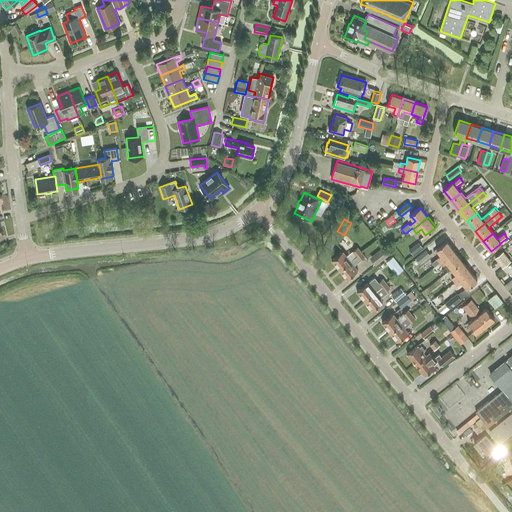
[(413,254),(423,247),(419,241),(409,249),(413,254)]
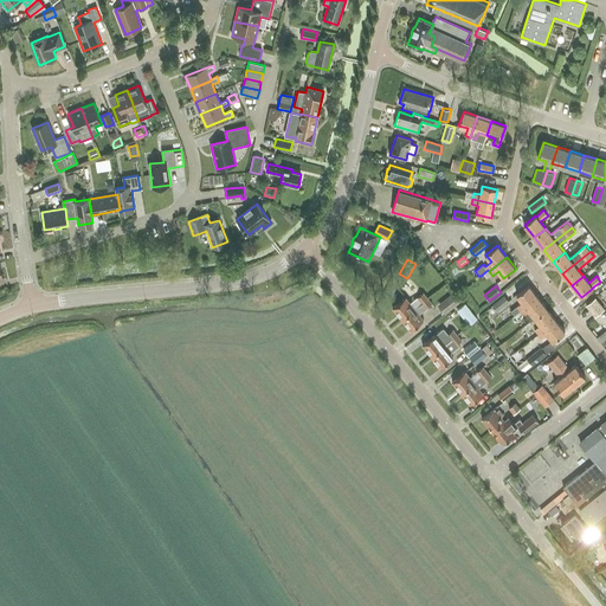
[(515,315),(520,311),(537,297),(529,285),(516,295),(522,302),(516,307),(511,311),(515,315)]
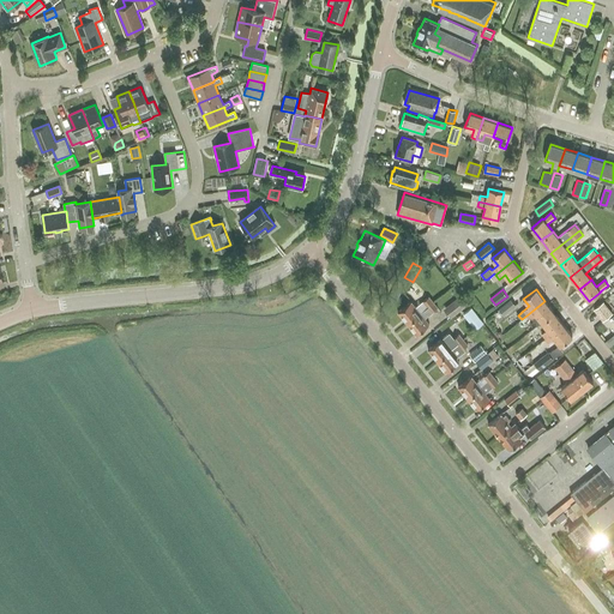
[(411,301),(398,312),(407,324),(420,313),(428,307),(434,302),(429,296),(423,301),(416,307),(411,301)]
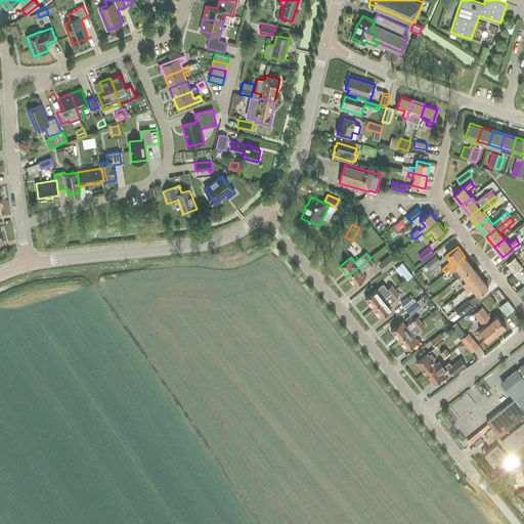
[(391,254),(379,263),(385,271),(389,268),(397,261),(391,254)]
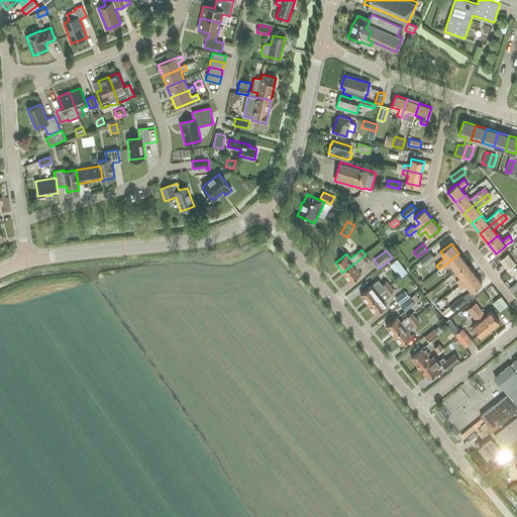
[(424,266),(434,257),(430,252),(420,261),(424,266)]
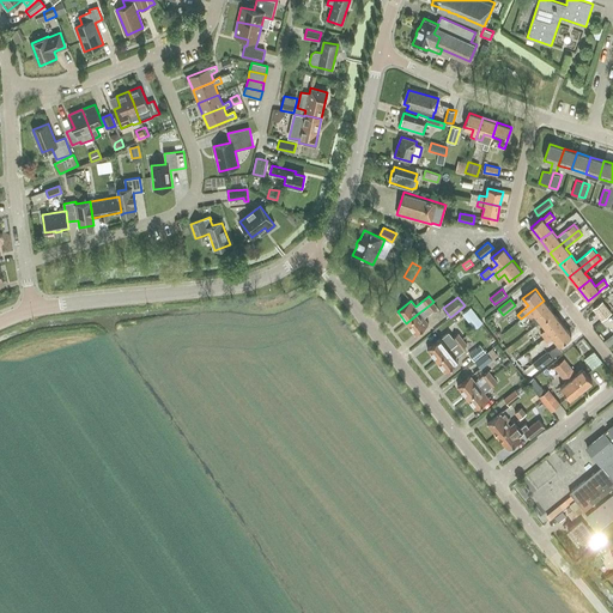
[(535,315),(541,322),(553,313),(544,301),(526,315),(529,319),(535,315)]
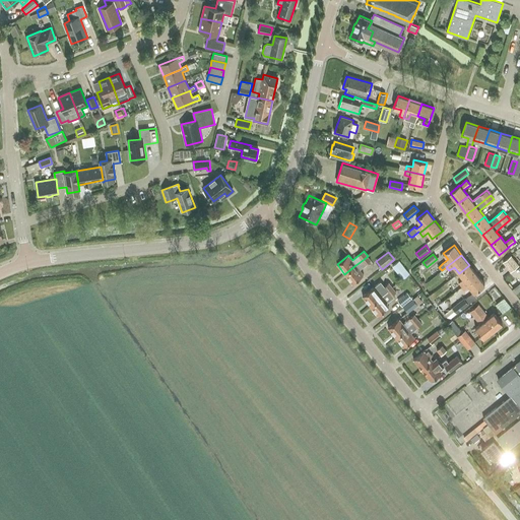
[(355,265),(344,274),(352,283),(364,274),(360,269),(366,264),(371,260),(368,256),(363,260),(355,265)]
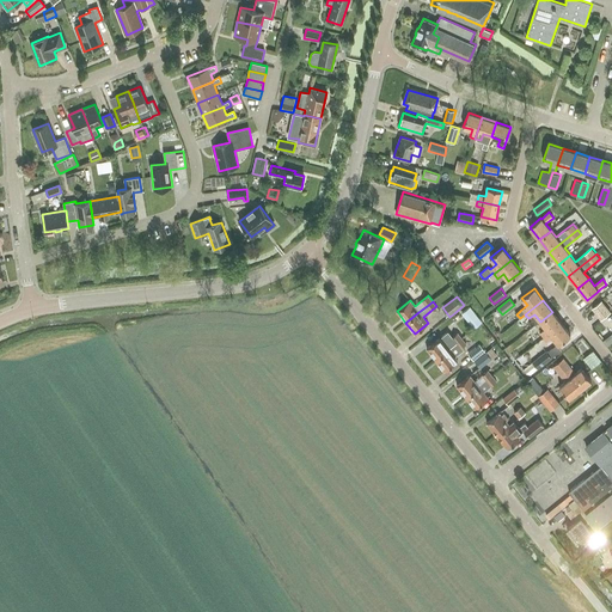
[(603,301),(592,308),(600,319),(611,312),(603,301)]
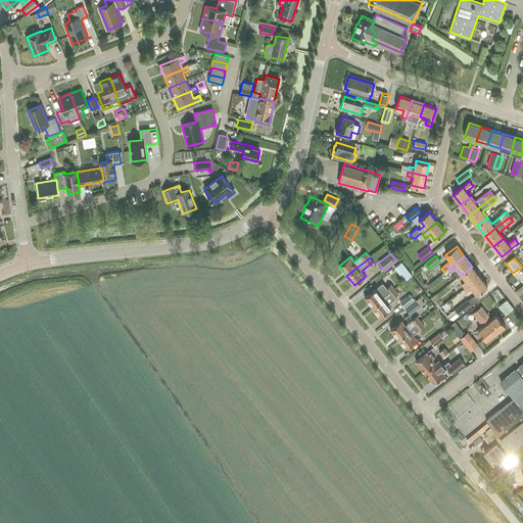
[(401,262),(394,268),(399,274),(407,269),(401,262)]
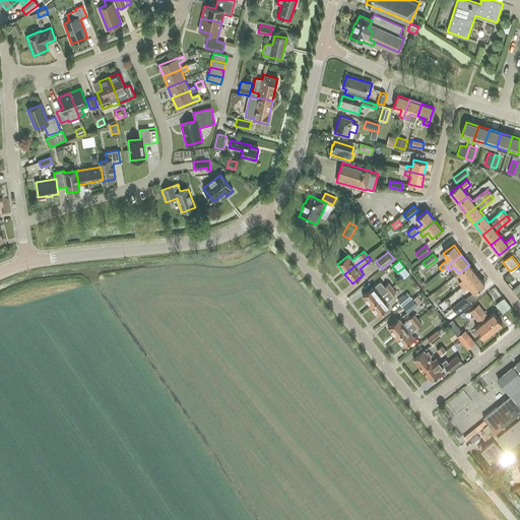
[(461,286),(476,274),(469,265),(459,273),(463,279),(459,283),(461,286)]
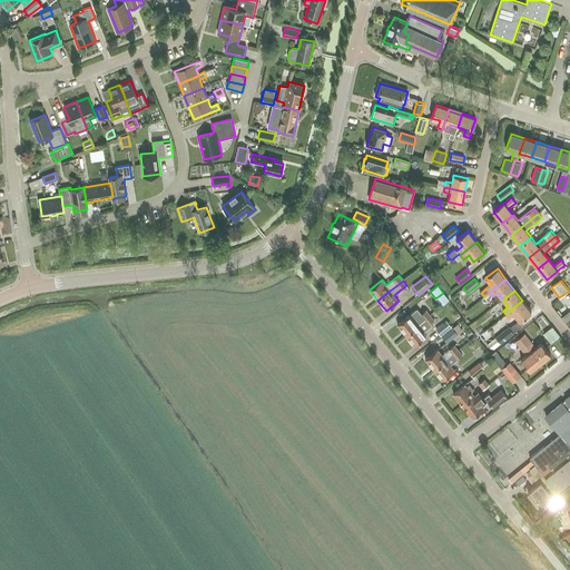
[(531,312),(522,301),(505,314),(507,315),(509,318),(514,314),(520,321),(531,312)]
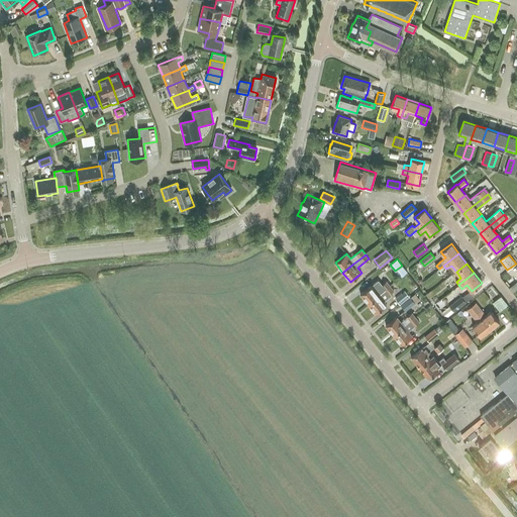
[(372,285),(360,294),(368,304),(380,295),(386,289),(391,286),(387,281),(382,285),(379,280),(372,285)]
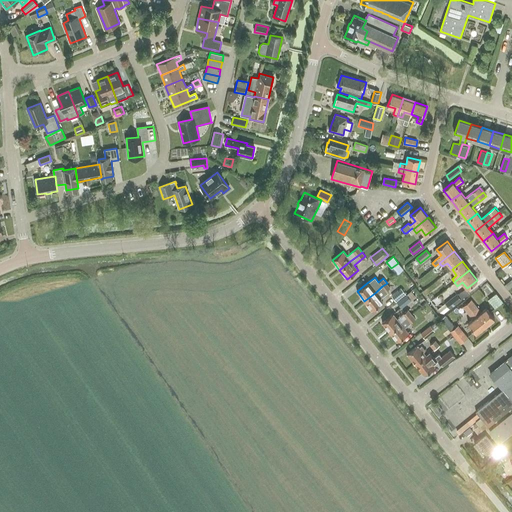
[(376,292),(364,301),(372,310),(383,301),(380,298),(388,292),(387,291),(391,288),(387,283),(383,286),(382,286),(376,292)]
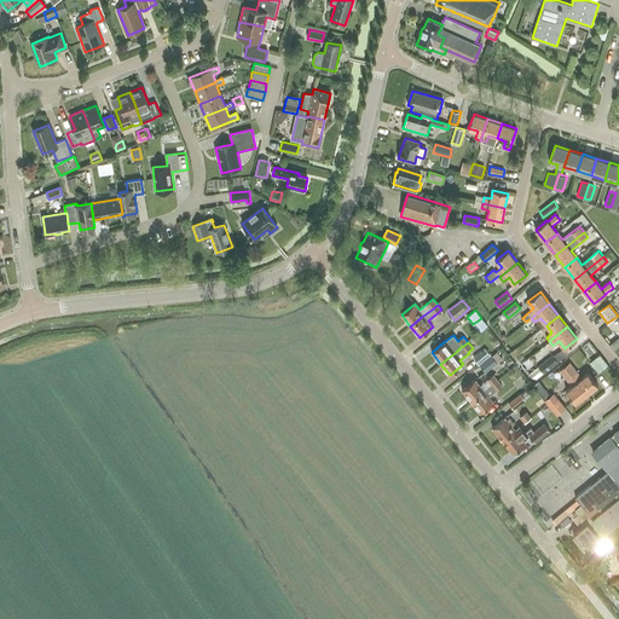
[(490,356),(485,348),(474,358),(479,365),(490,356)]
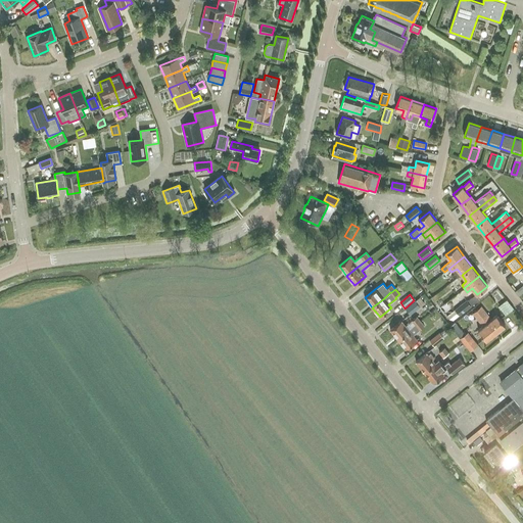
[(507,313),(515,306),(508,297),(500,304),(507,313)]
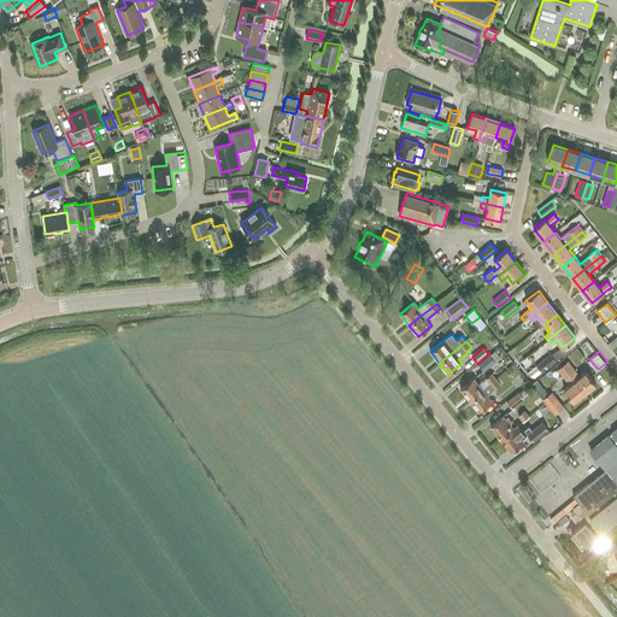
[(485,371),(497,362),(491,354),(479,364),(485,371)]
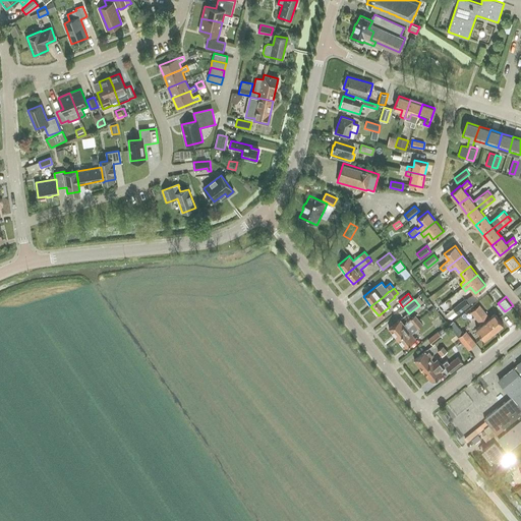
[(469,305),(465,299),(453,308),(458,314),(469,305)]
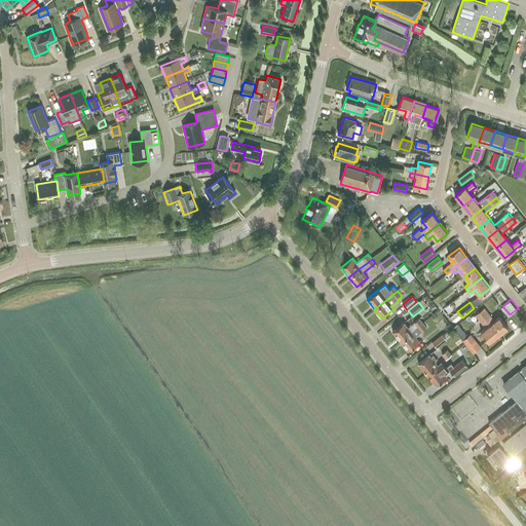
[(480,311),(498,335),(508,327),(499,316),(493,322),(492,321),(493,320),(484,308),(480,311)]
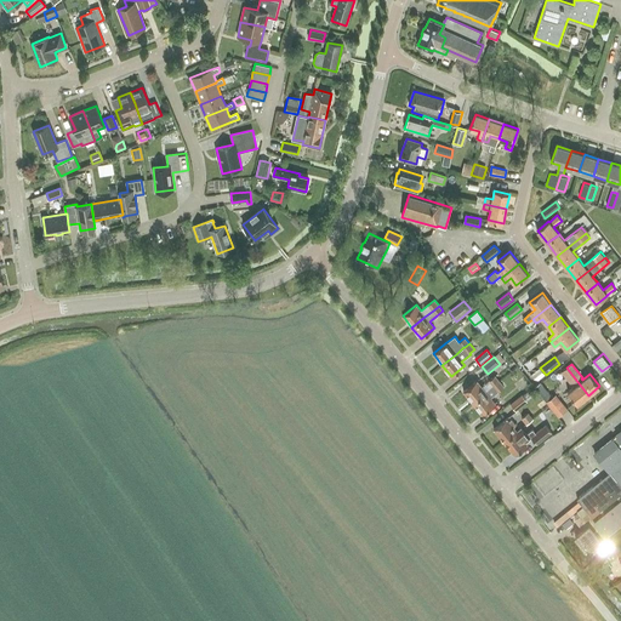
[(577,404),(588,396),(567,368),(562,372),(573,386),(574,385),(575,386),(568,392),(577,404)]
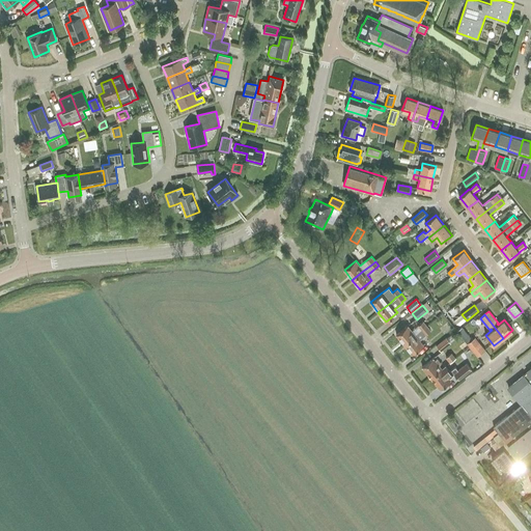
[(408,326),(396,335),(404,344),(416,335),(422,330),(427,326),(423,320),(418,325),(412,330),(408,326)]
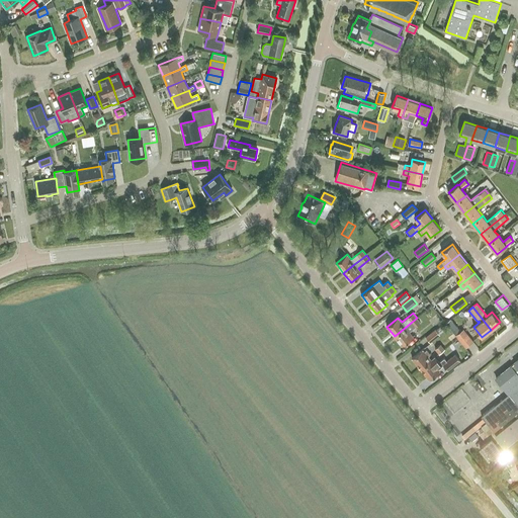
[(406,327),(395,336),(402,346),(413,337),(409,332),(416,327),(420,323),(417,318),(412,322),(406,327)]
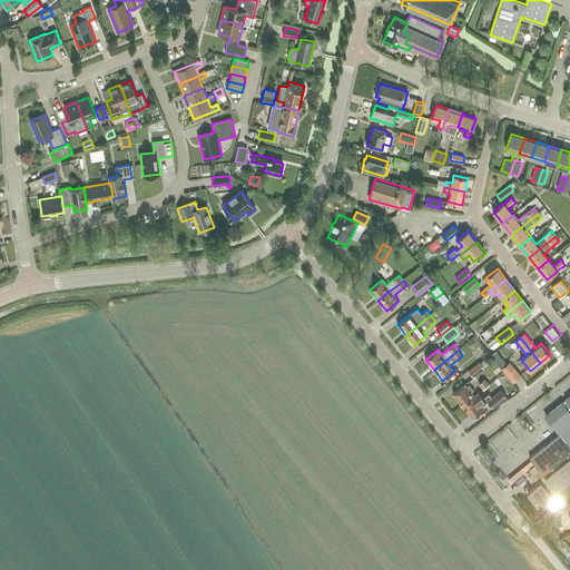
[(497,351),(491,355),(501,369),(507,364),(497,351)]
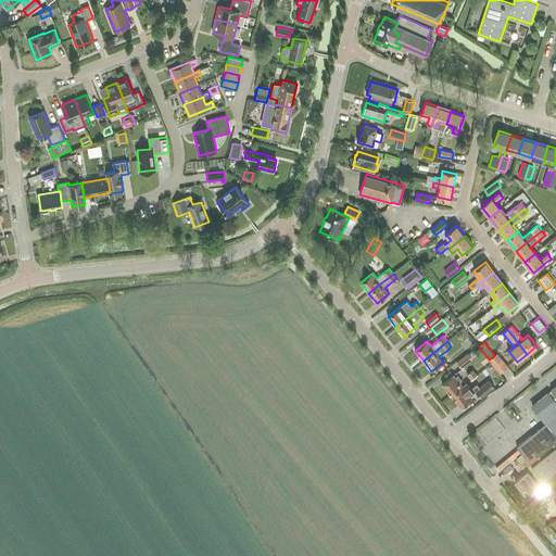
[(463,368),(472,358),(468,353),(457,362),(463,368)]
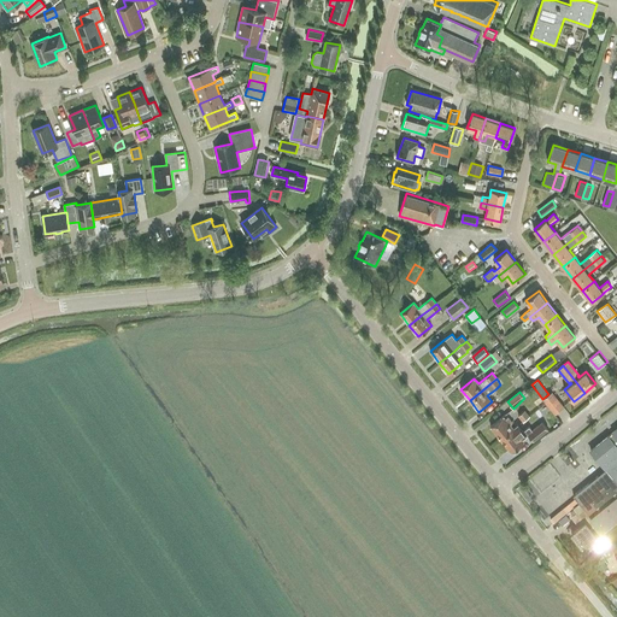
[(564,407),(552,392),(544,399),(556,415),(564,407)]
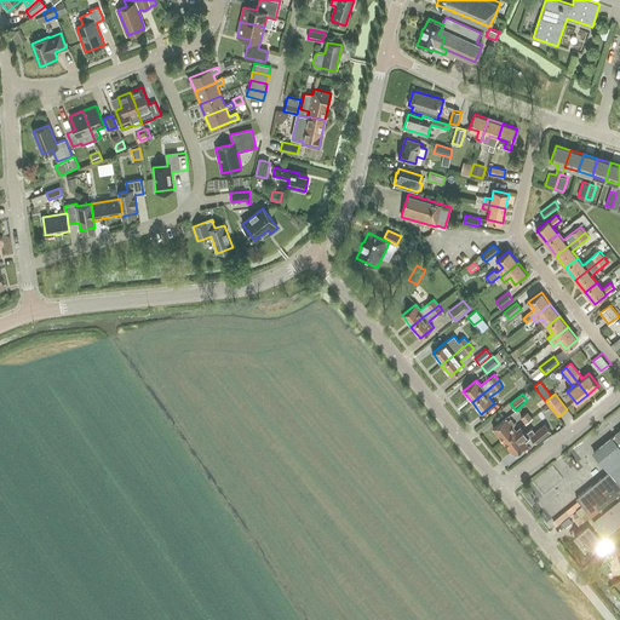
[(526,424),(532,419),(527,412),(521,418),(526,424)]
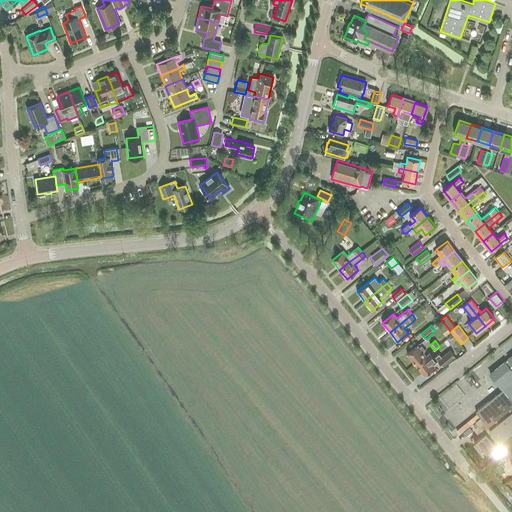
[(415,364),(426,356),(423,352),(425,351),(421,346),(420,348),(418,345),(407,354),(415,364)]
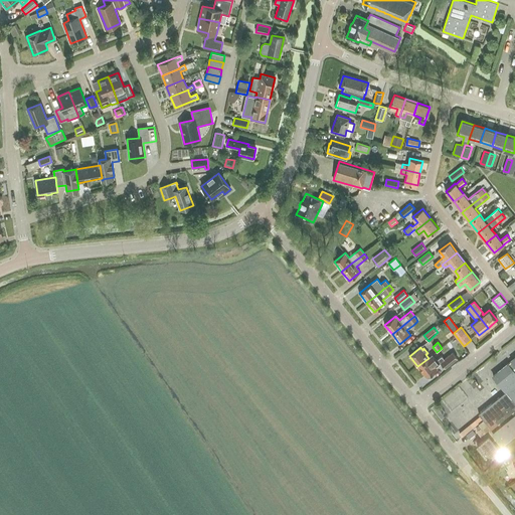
[(433,355),(428,358),(417,366),(426,377),(438,368),(436,366),(441,362),(446,368),(457,358),(453,352),(445,359),(442,356),(437,360),(433,355)]
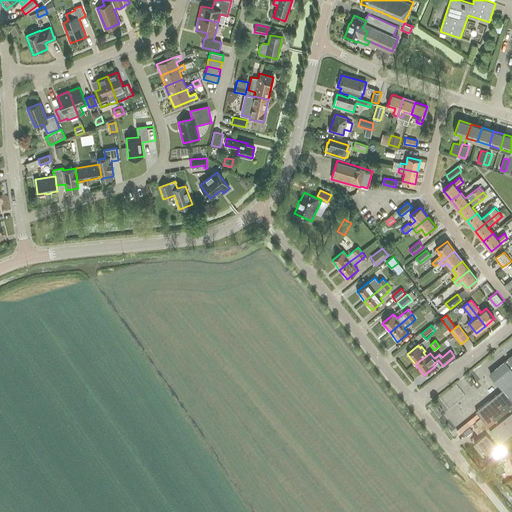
[(511,356),(490,374),(503,389),(476,411),(481,418),(482,419),(499,441),(499,440),(511,430),(511,356)]
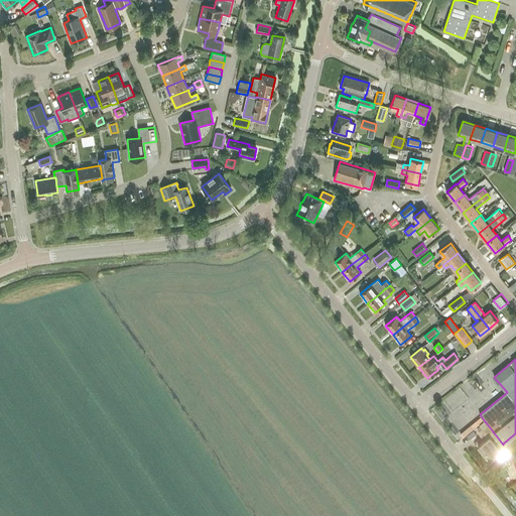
[(462,386),(472,397),(482,388),(472,377),(462,386)]
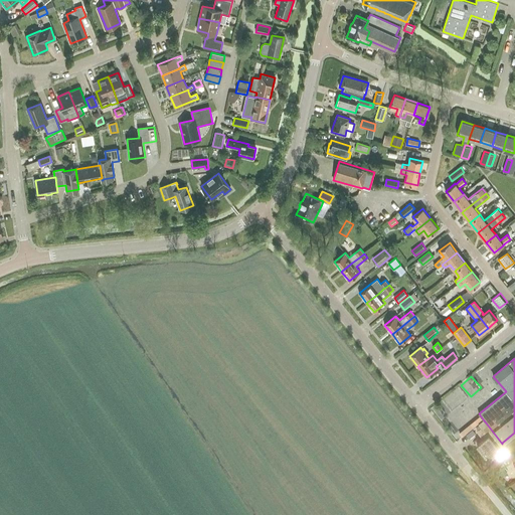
[(502,444),(485,421),(484,420),(479,424),(482,427),(477,432),(484,440),(477,445),(484,453),(483,454),(486,458),(487,457),(489,459),(500,451),(506,447),(502,443),(502,444)]
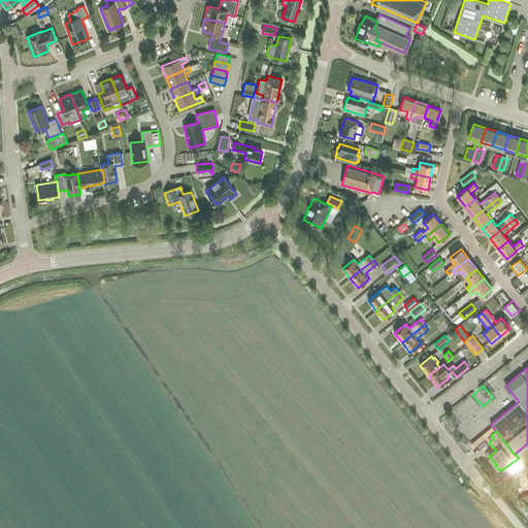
[(521,485),(517,481),(512,486),(515,490),(521,485)]
